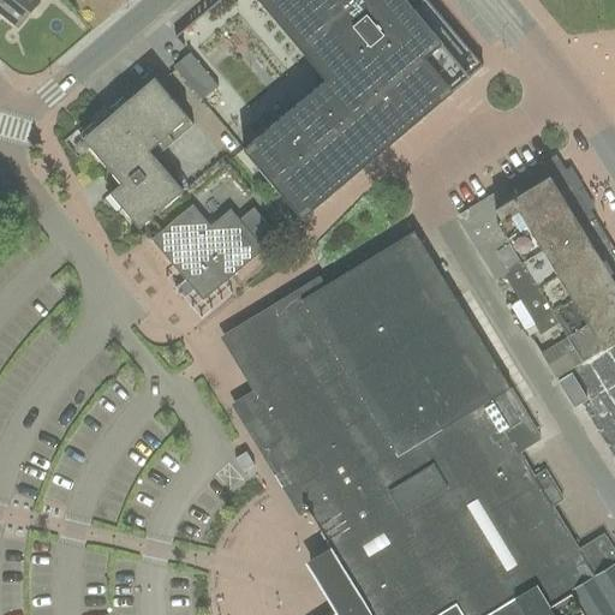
[(0,0),(0,10),(19,25),(40,0),(0,0)]
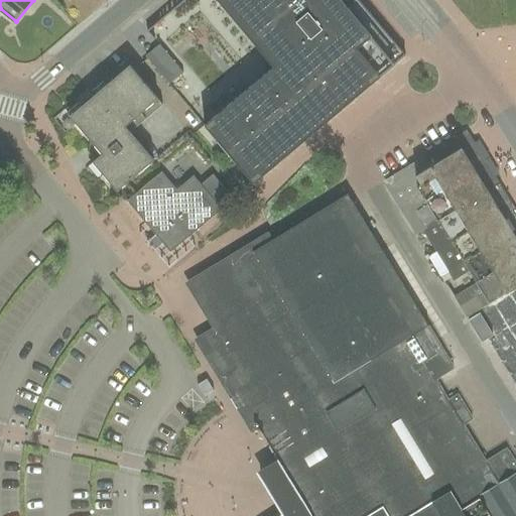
[(182,0),(150,26),(160,38),(201,5),(196,0),(182,0)]
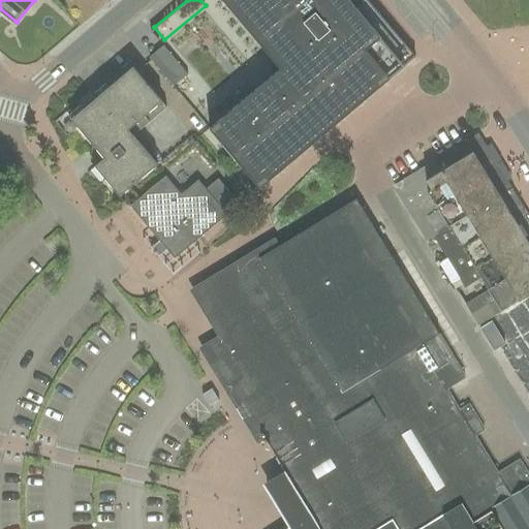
[(222,0),(281,69),(210,129),(260,189),(416,58),(368,0),(363,0),(355,7),(349,0),(222,0)]
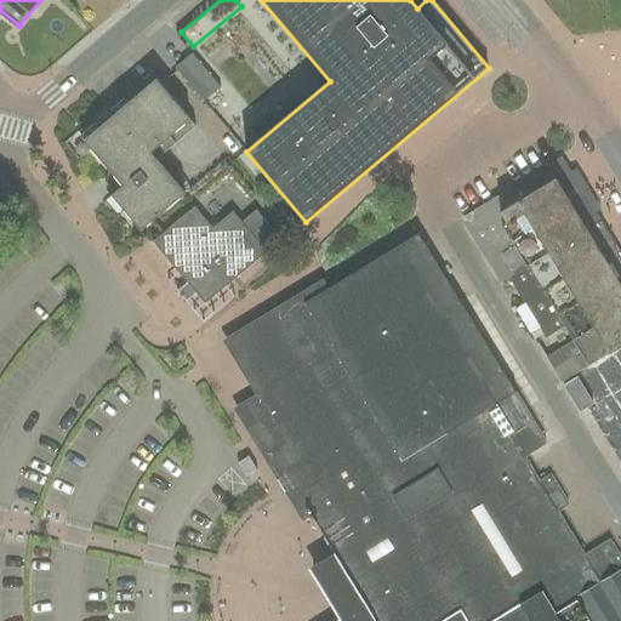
[(176,68),(205,102),(221,87),(193,55),(176,68)]
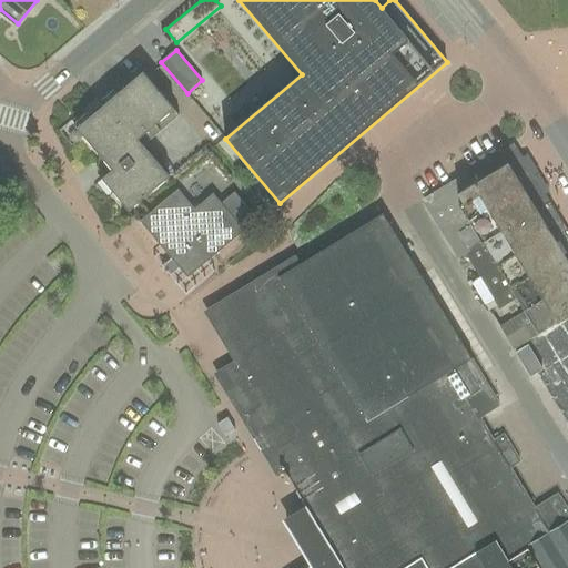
[(80,129),(79,129),(114,171),(103,180),(130,211),(170,176),(141,142),(178,112),(145,73),(91,119),(88,115),(77,124),(80,129)]
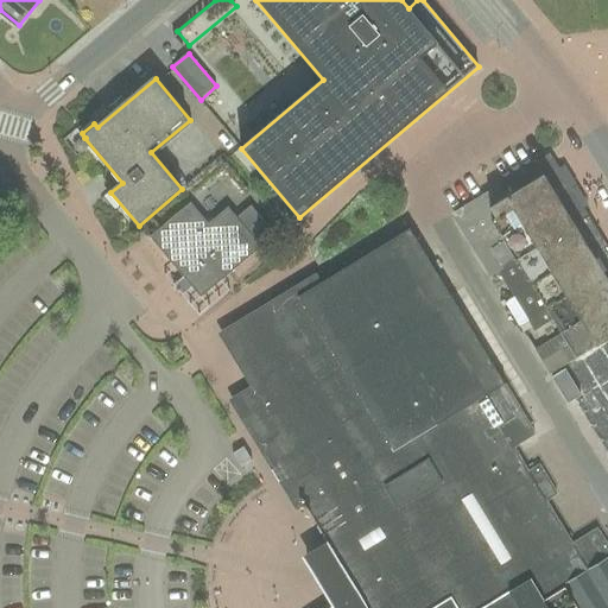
[(486,198),(454,219),(475,252),(488,245),(510,279),(524,271),(577,359),(607,340),(607,259),(549,160),(548,162),(505,188),(510,196),(491,207),(486,198)]
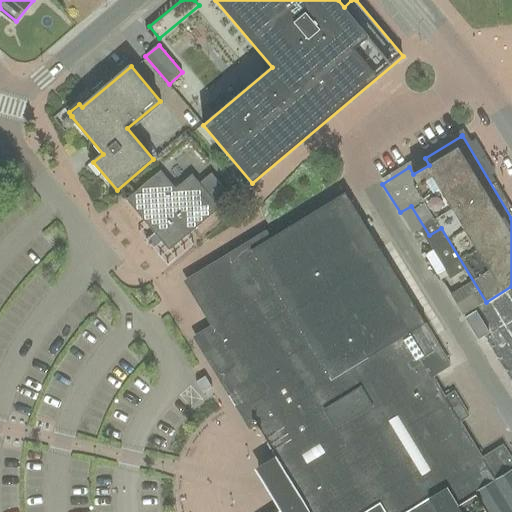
[(176,188),(161,170),(126,200),(154,233),(146,240),(154,249),(162,242),(169,251),(232,198),(212,174),(200,184),(192,174),(176,188)]
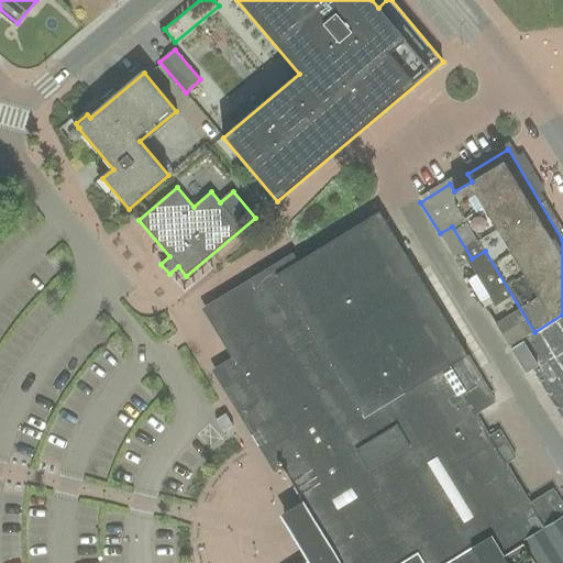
[(236,299),(212,315),(236,356),(242,353),(253,373),(228,388),(304,509),(309,506),(318,521),(322,527),(317,530),(330,552),(337,562),(399,562),(415,554),(419,562),(444,562),(470,548),(465,542),(485,530),(500,554),(520,542),(533,562),(562,562),(562,508),(553,492),(530,506),(505,464),(515,459),(499,432),(489,438),(475,416),(495,404),(378,211),(377,211),(333,239),(297,262),(236,299)]
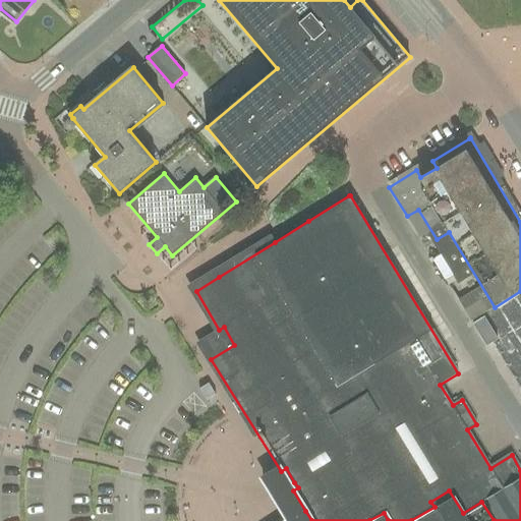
[(459,300),(466,310),(487,297),(481,286),(459,300)]
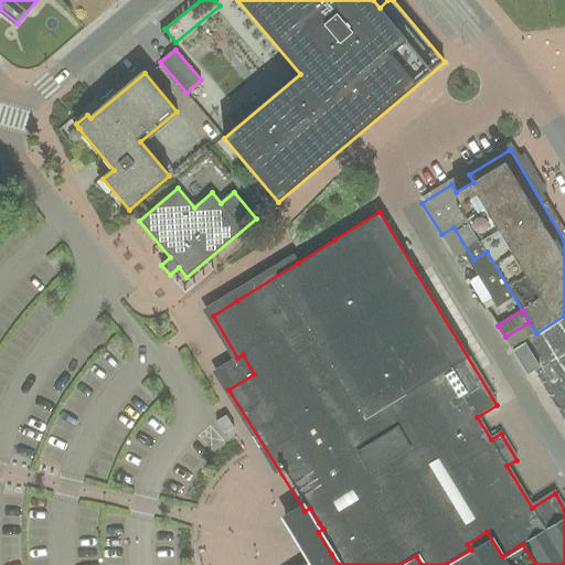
[(564,316),(554,323),(564,341),(564,316)]
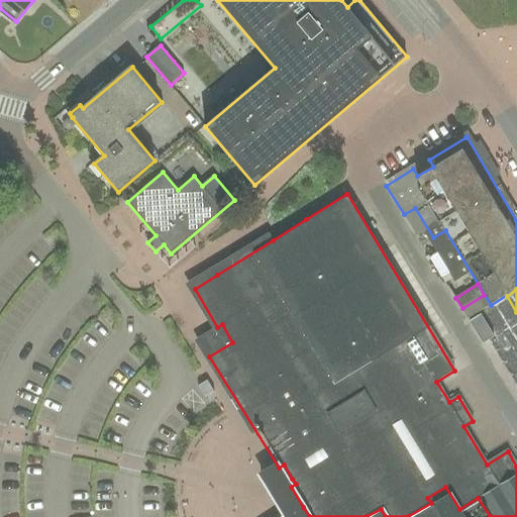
[(482,314),(470,321),(484,343),(495,336),(482,314)]
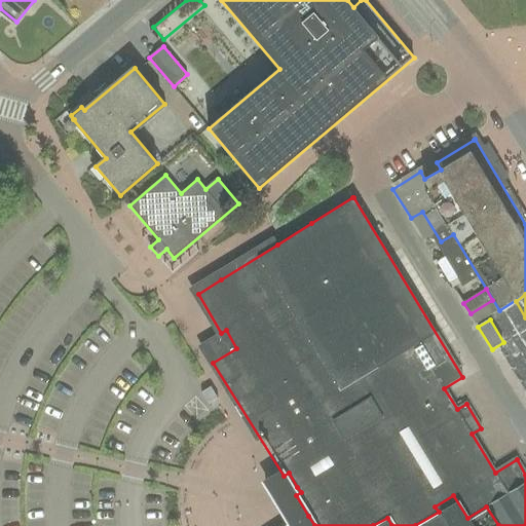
[(520,347),(514,337),(506,341),(513,351),(520,347)]
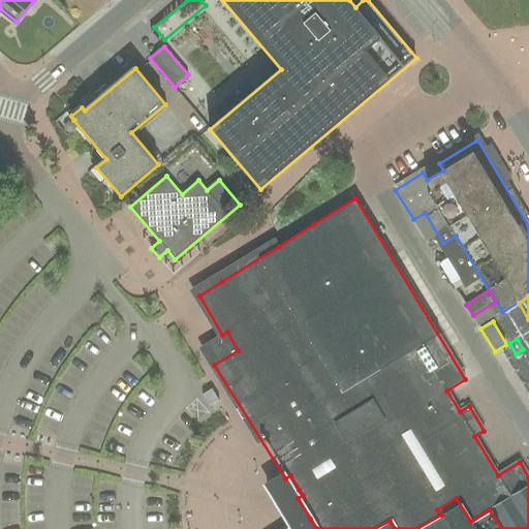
[(516,353),(509,343),(502,347),(508,358),(516,353)]
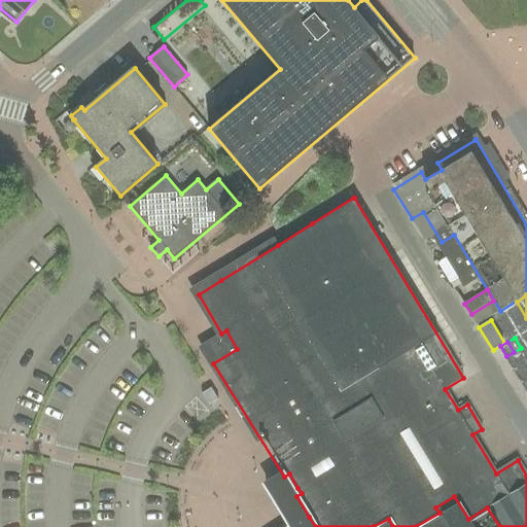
[(520,362),(514,352),(506,356),(514,366),(520,362)]
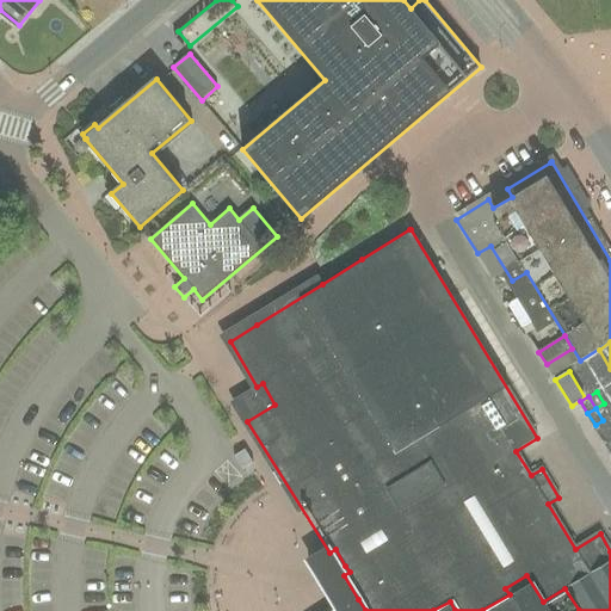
[(602,438),(593,426),(586,431),(593,443),(602,438)]
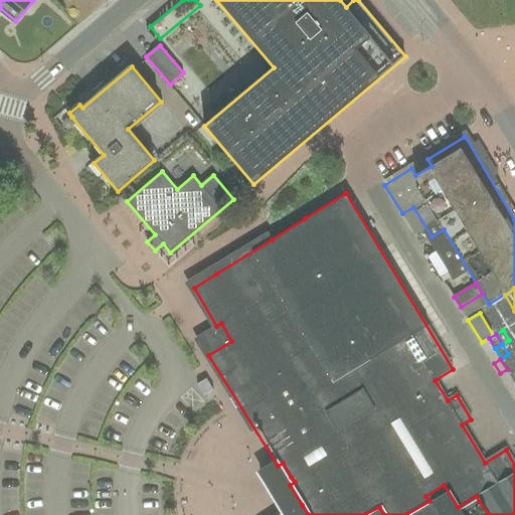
[(500,373),(506,384),(513,380),(507,369),(500,373)]
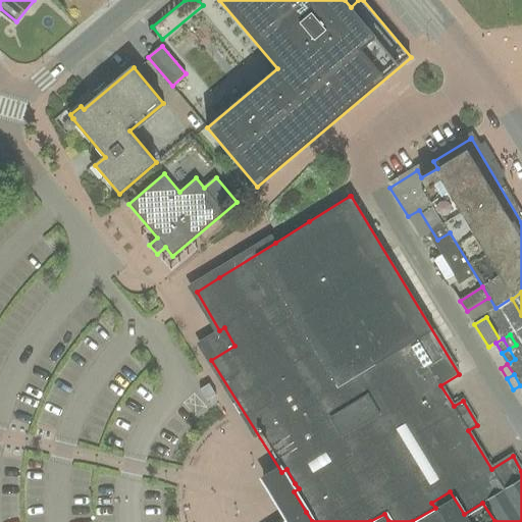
[(210,384),(201,390),(207,401),(212,398),(216,395),(210,384)]
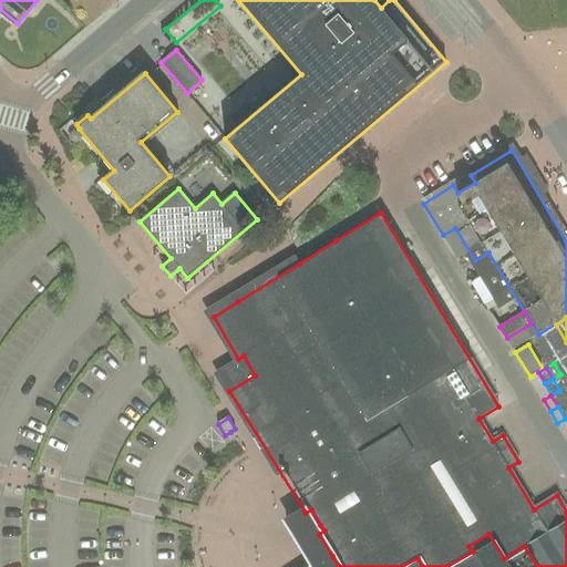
[(327,560),(315,566),(537,566),(524,546),(504,558),(488,534),(468,546),(473,552),(447,566),(422,566),(418,558),(402,566),(339,566),(332,556),(327,560)]
